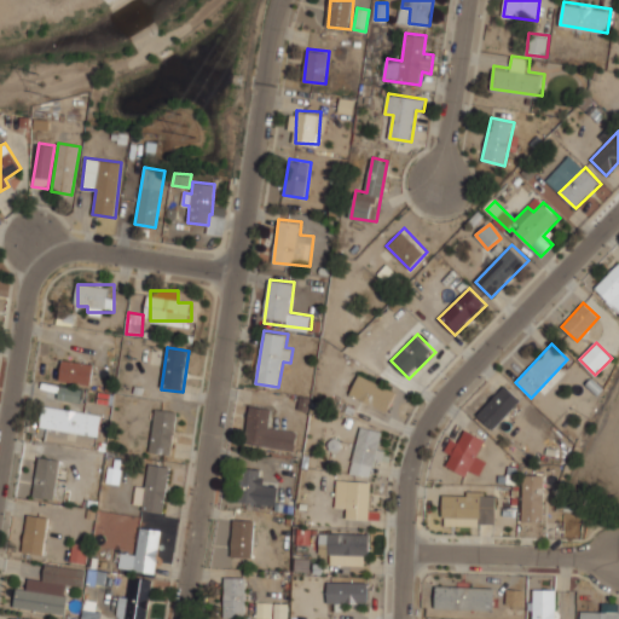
[(93,383),(93,362),(62,360),(61,382),(93,383)]
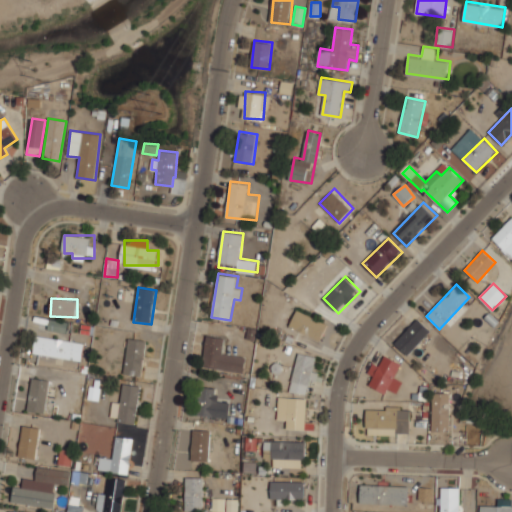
[(320,341),(328,324),(298,309),(290,326),(320,341)]
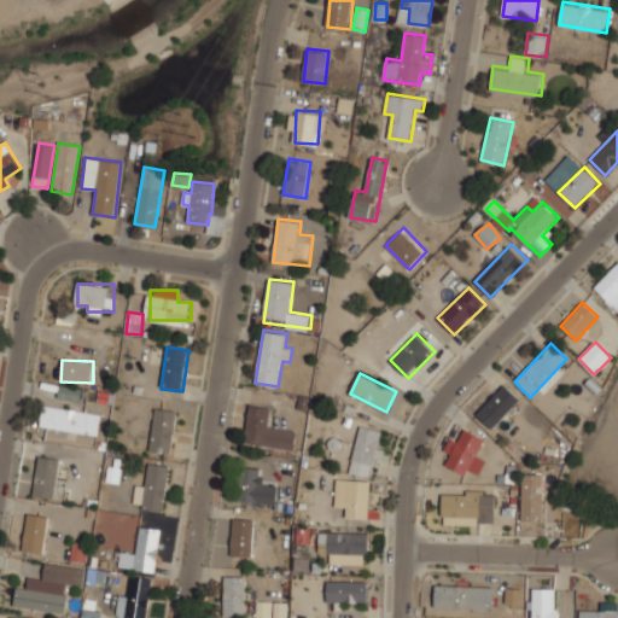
[(312,390),(312,377),(283,377),(283,390),(312,390)]
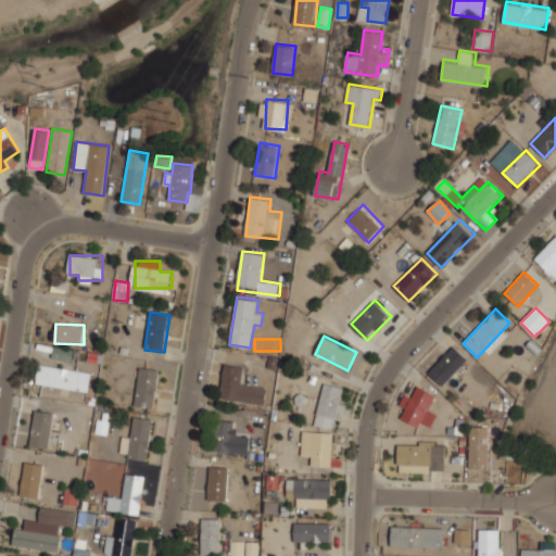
[(468,359),(454,345),(428,373),(442,386),(468,359)]
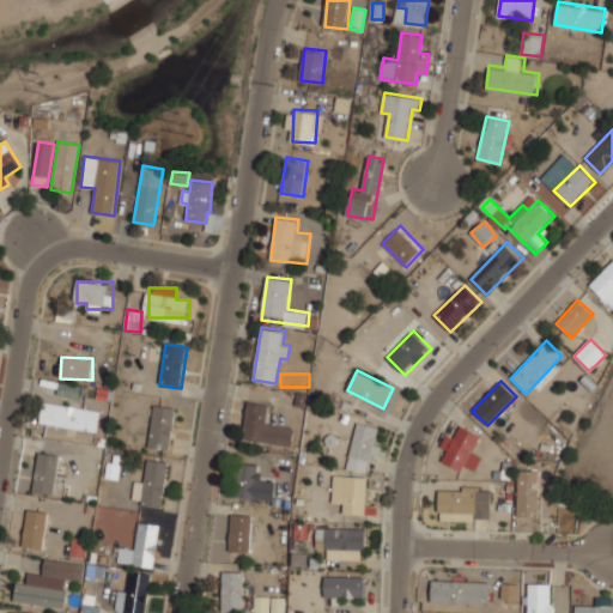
[(58,395),(80,398),(82,386),(59,382),(58,395)]
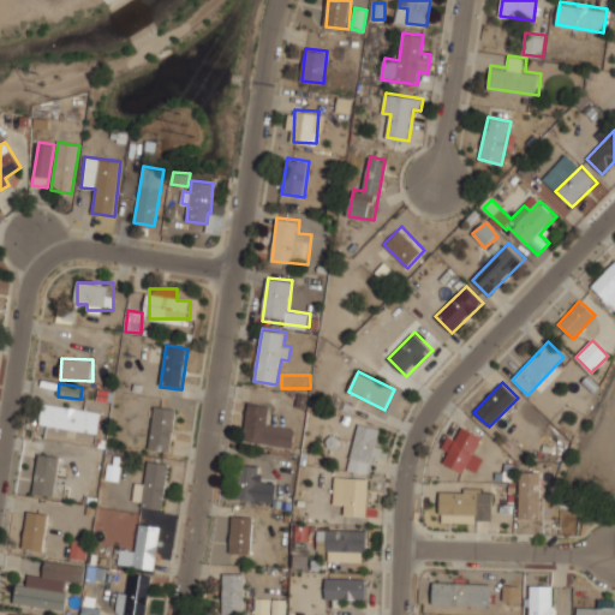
[(102,411),(45,401),(41,423),(99,433),(102,411)]
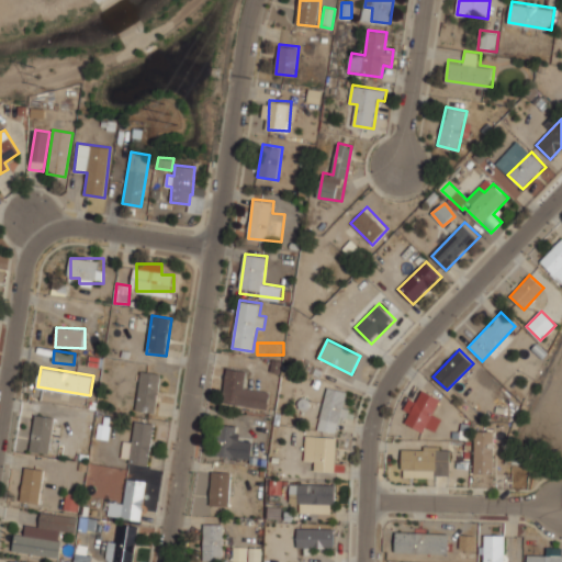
[(248,370),(227,367),(223,402),(267,408),(270,389),(246,385),(248,370)]
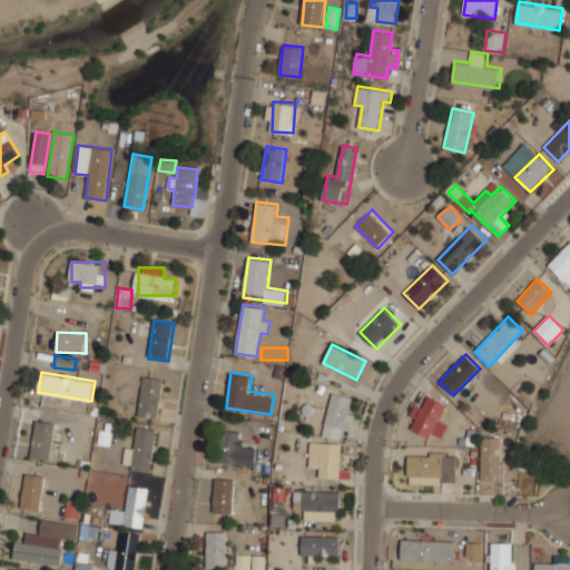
[(166,379),(145,375),(138,416),(158,420),(166,379)]
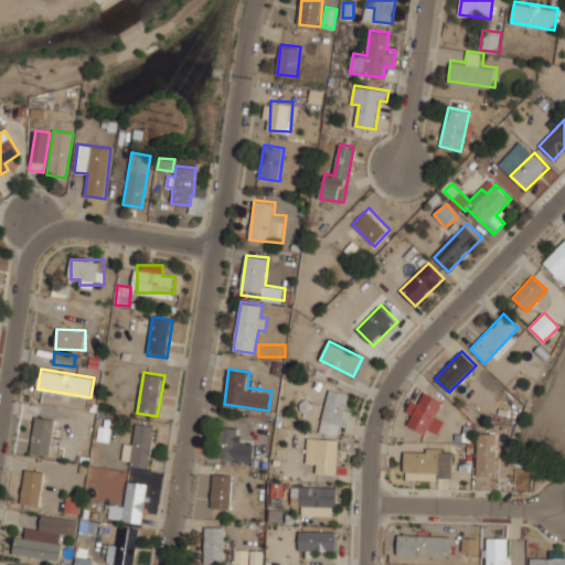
[(320,430),(340,435),(350,392),(330,387),(320,430)]
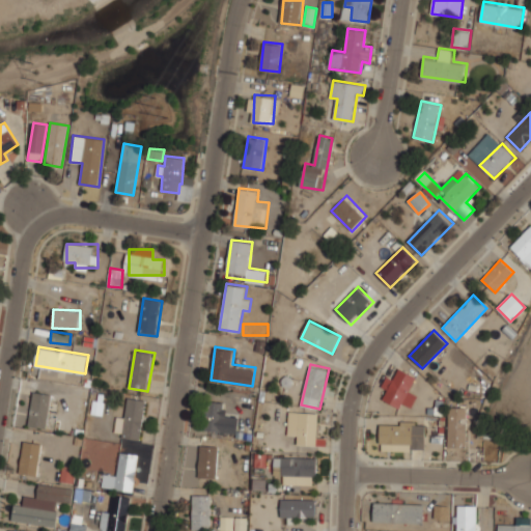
[(399,408),(402,403),(412,408),(417,395),(409,391),(416,376),(398,368),(393,380),(386,376),(381,387),(387,390),(383,399),(399,408)]
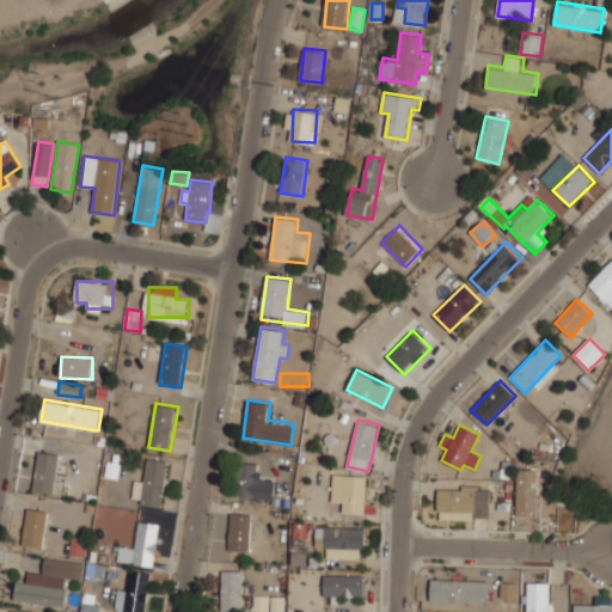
[(60,453),(38,451),(34,490),(55,493),(60,453)]
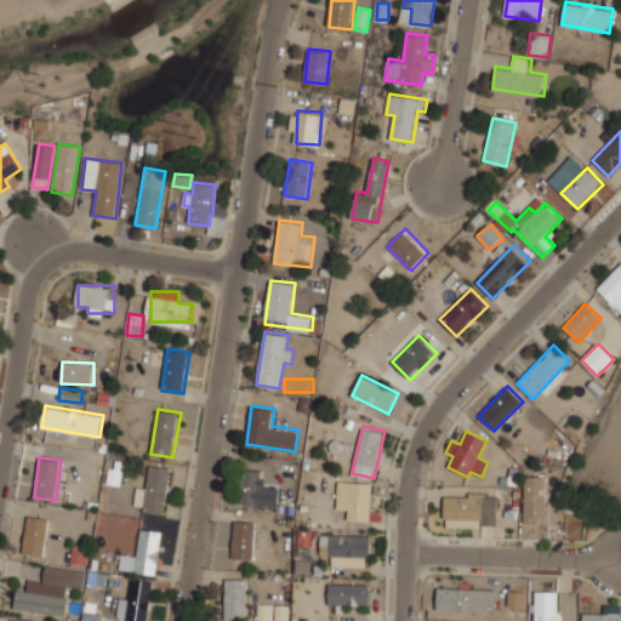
[(147,488),(140,485),(136,508),(164,513),(172,468),(151,465),(147,488)]
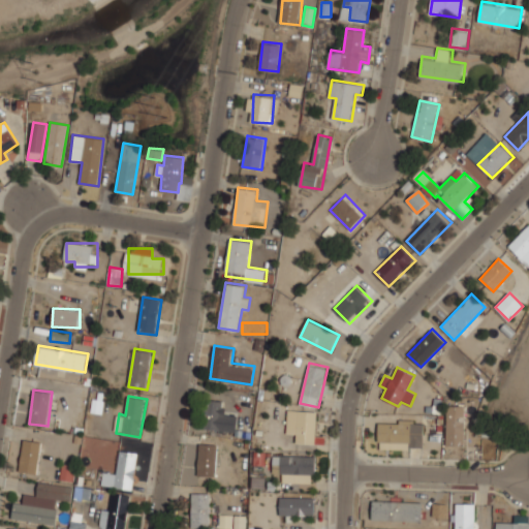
[(221,430),(223,400),(206,399),(203,428),(221,430)]
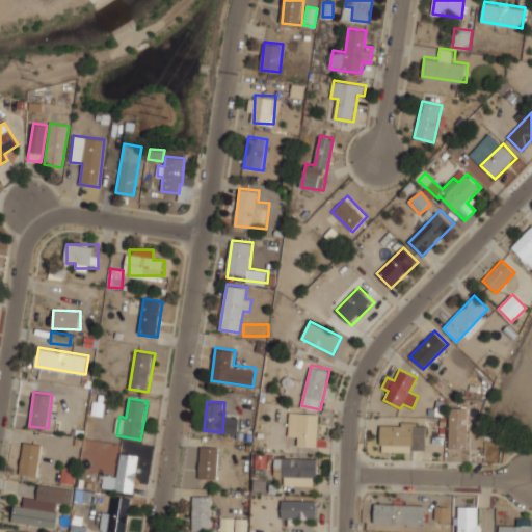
[(448,448),(467,449),(468,408),(449,407),(448,448)]
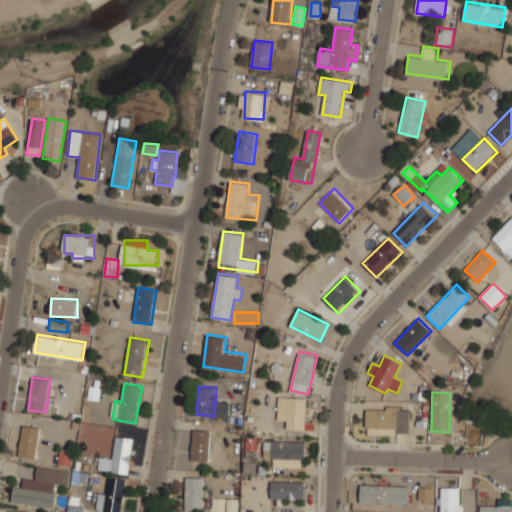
[(279,417),(287,417),(287,429),(307,429),(307,396),(279,396),(279,417)]
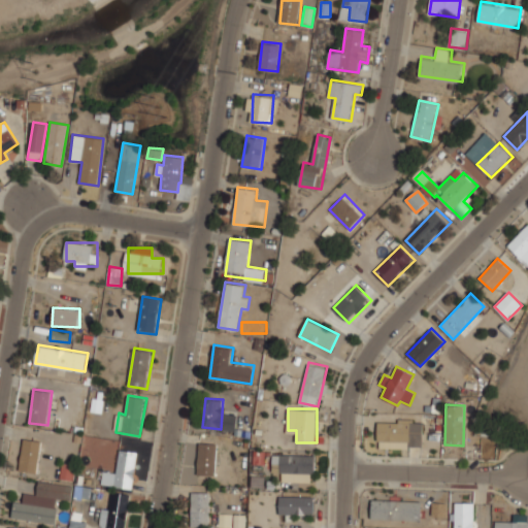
[(423,423),(410,423),(410,419),(398,419),(398,422),(377,422),(377,448),(422,449),(423,423)]
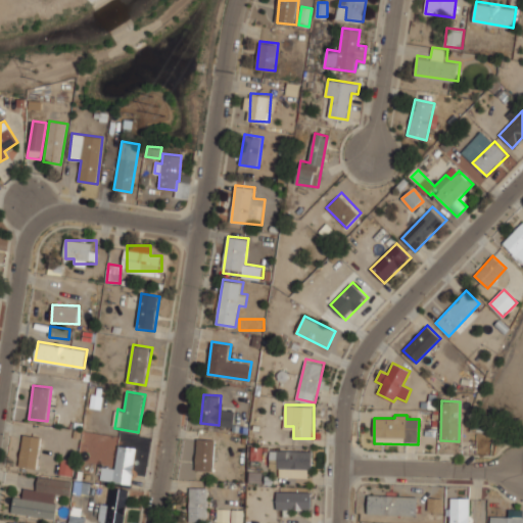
[(41,435),(24,434),(19,466),(38,468),(41,435)]
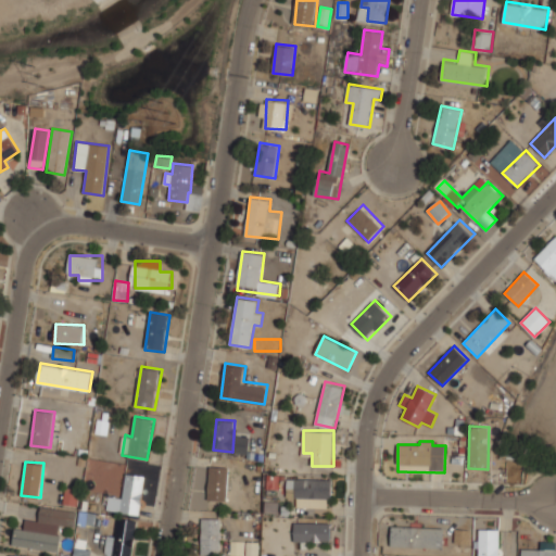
[(209,500),(228,500),(229,466),(210,466),(209,500)]
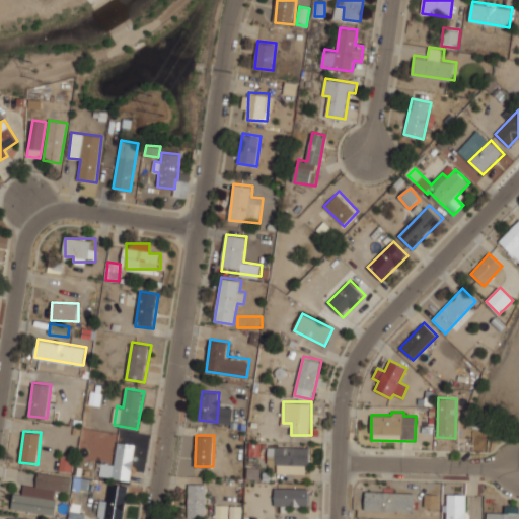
[(137,446),(119,442),(113,476),(130,480),(137,446)]
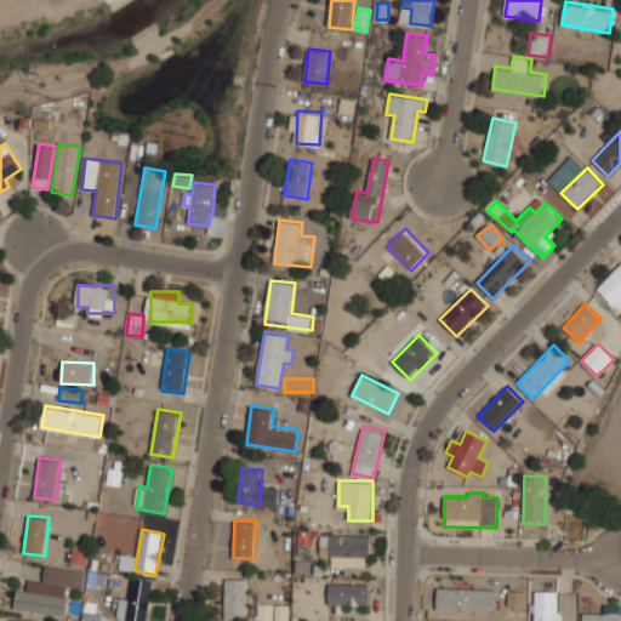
[(322,556),(371,556),(371,534),(322,534),(322,556)]
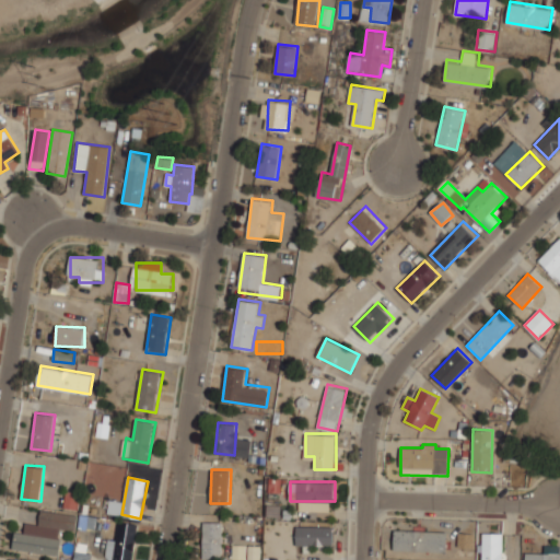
[(79,492),(68,491),(67,501),(78,502),(79,492)]
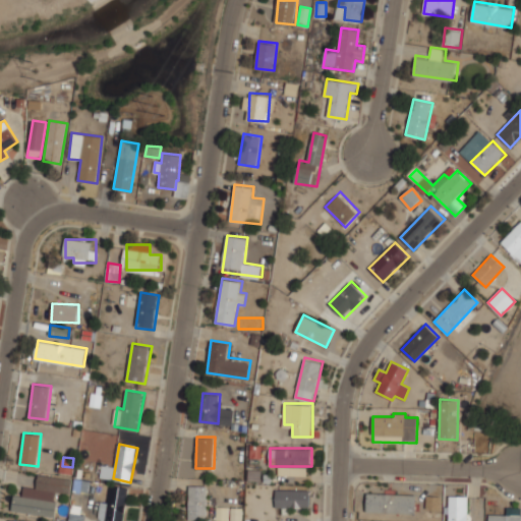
[(37,487),(71,493),(73,478),(39,473),(37,487)]
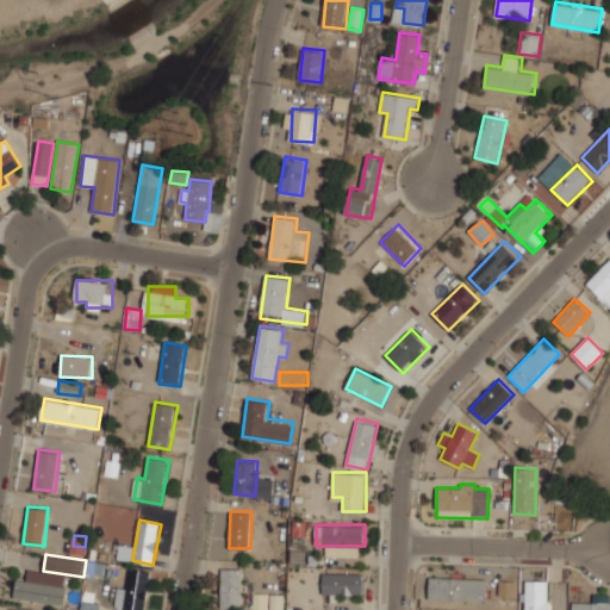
[(101,574),(104,562),(87,561),(86,572),(101,574)]
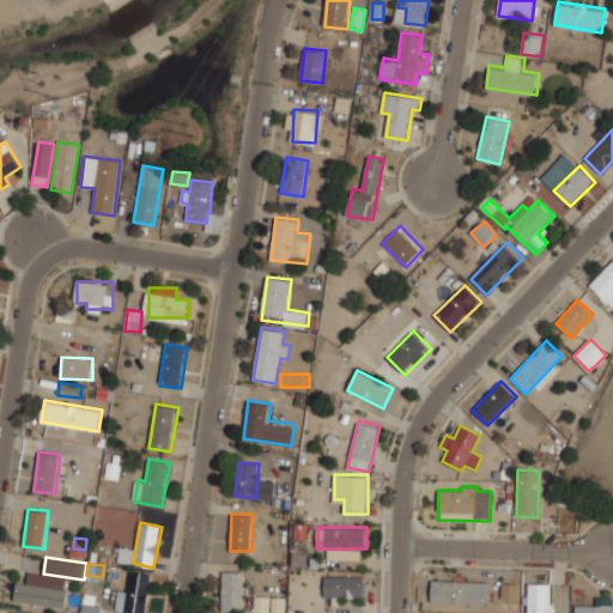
[(145,612),(151,572),(126,569),(120,612),(145,612)]
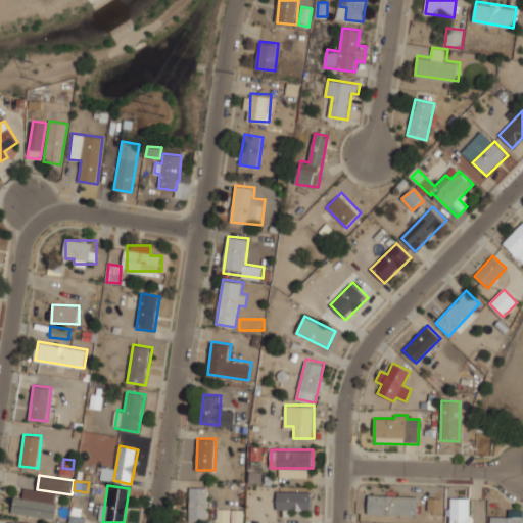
[(207,486),(190,486),(190,521),(207,521),(207,486)]
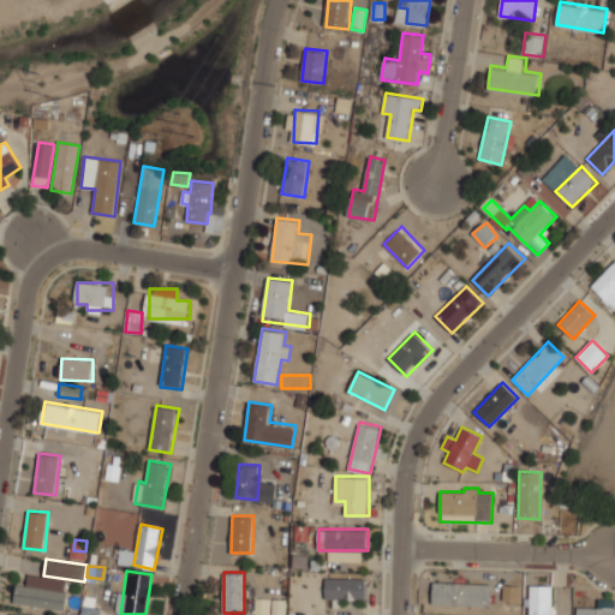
[(326,598),(366,598),(366,578),(326,578),(326,598)]
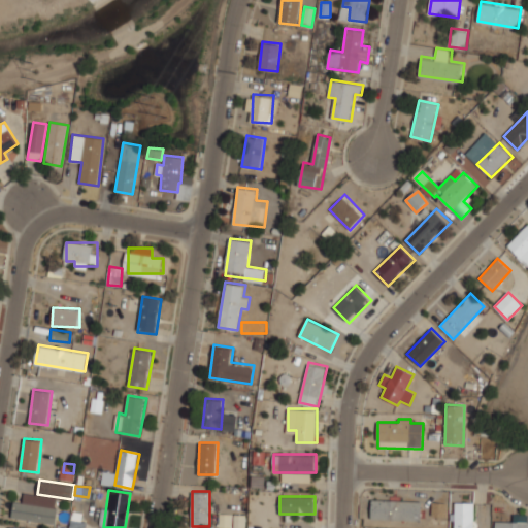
[(56,524),(59,507),(14,500),(12,517),(56,524)]
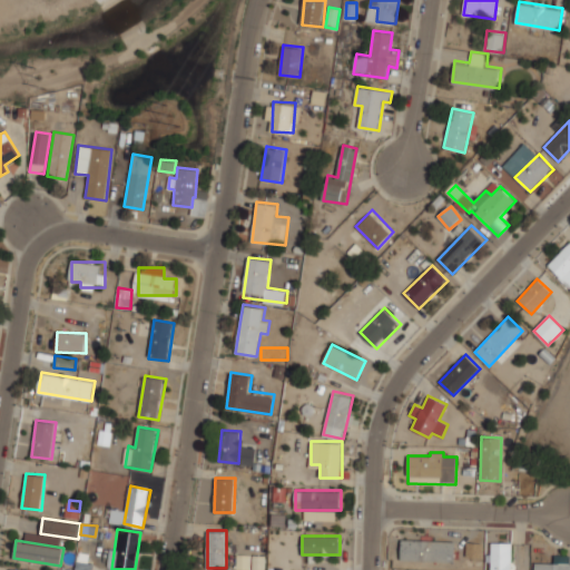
[(454,561),(455,541),(401,540),(401,560),(454,561)]
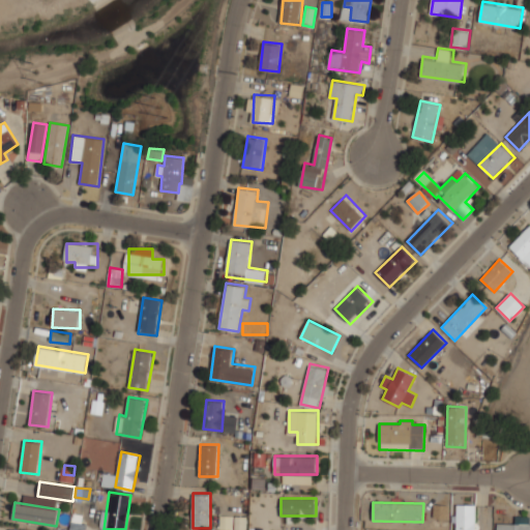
[(447,505),(434,504),(434,517),(447,518),(447,505)]
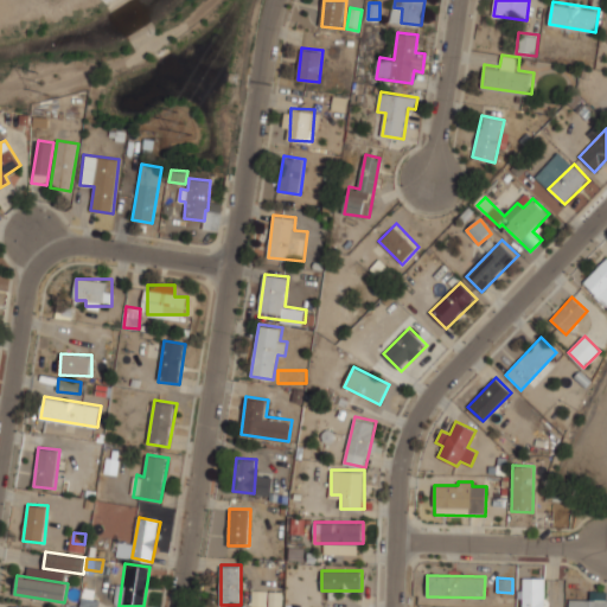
[(543,606),(544,579),(523,577),(522,606),(543,606)]
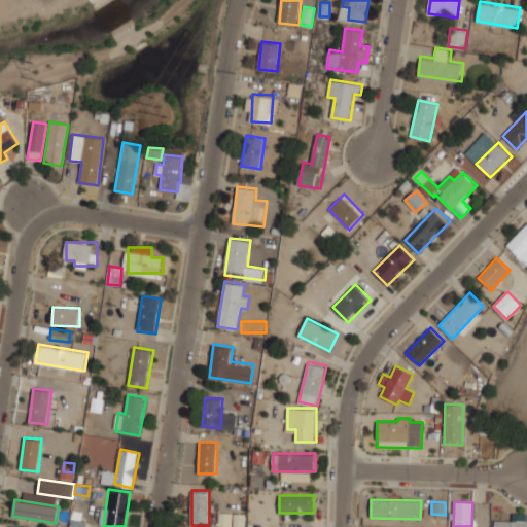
[(244,526),(244,514),(233,514),(233,526),(244,526)]
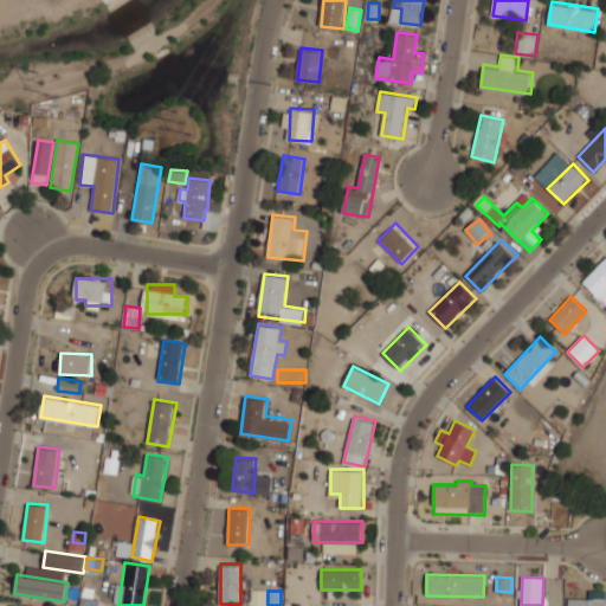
[(568,605),(605,605),(605,598),(605,599),(605,591),(588,591),(588,599),(568,599),(568,605)]
